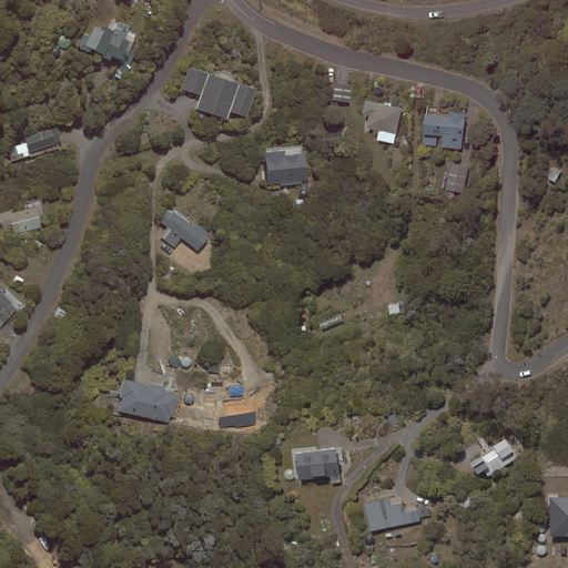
[(90,37),(84,33),(78,47),(91,53),(92,50),(103,54),(102,57),(110,61),(111,59),(123,66),(118,69),(114,75),(121,79),(122,73),(131,68),(130,66),(137,51),(135,50),(140,41),(134,39),(135,34),(128,30),(130,27),(118,21),(113,31),(103,27),(102,29),(95,27),(90,37)]
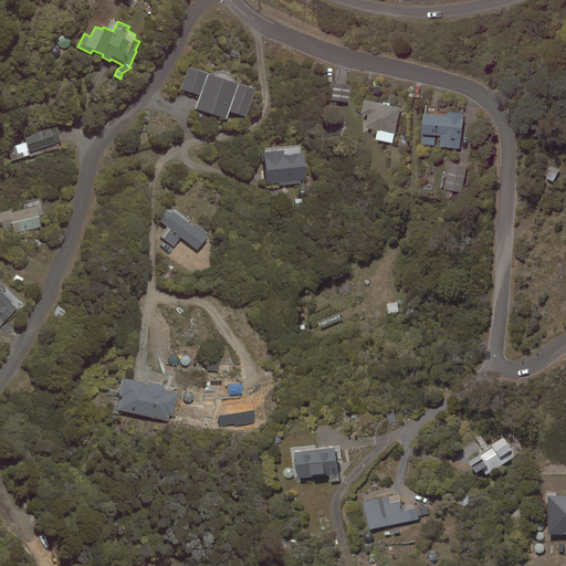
[(255,90),(188,66),(180,90),(199,95),(195,108),(227,119),(230,112),(245,117),(255,90)]
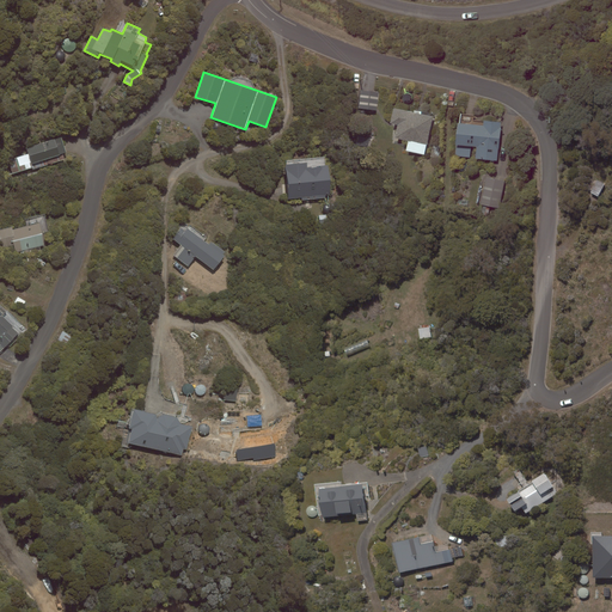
[(414,112),(393,108),(390,123),(397,126),(395,138),(408,141),(405,151),(424,155),(434,117),(421,114),(422,111),(414,110),(414,112)]
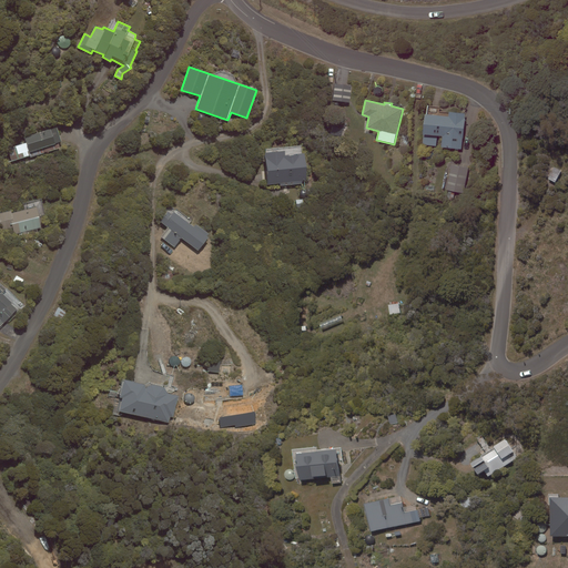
[(462,149),(465,113),(449,112),(448,117),(425,114),(423,134),(424,134),(423,145),(436,146),(437,135),(443,137),(442,146),(462,149)]
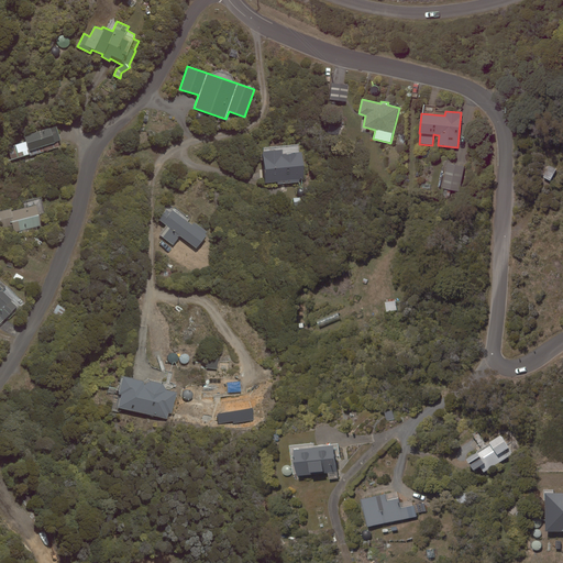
[(330,125),(328,133),(339,135),(340,128),(330,125)]
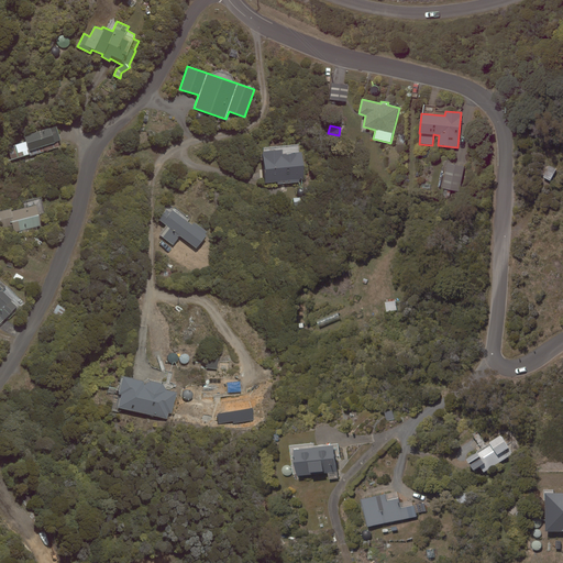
[(51,128),(24,135),(26,142),(8,147),(12,159),(30,154),(31,156),(61,147),(58,142),(62,141),(56,127),(51,129),(51,128)]
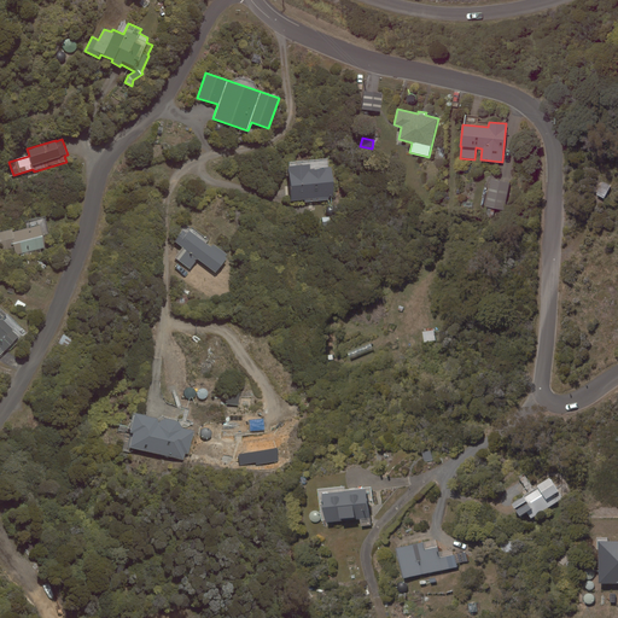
[(310,164),(287,165),(291,200),(304,199),(304,202),(328,200),(328,197),(334,197),(332,167),(310,168),(310,164)]
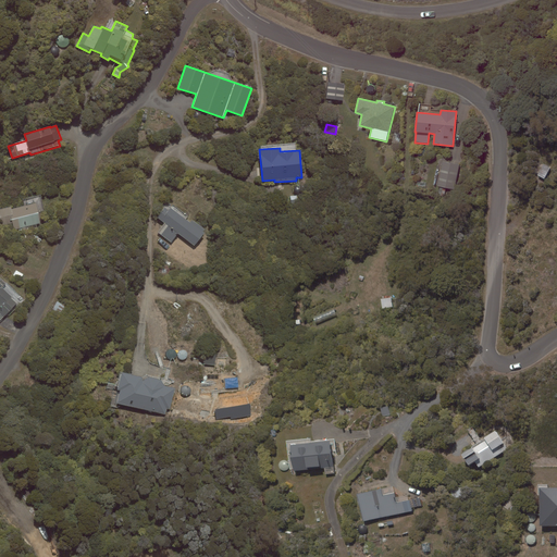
[(455,189),(460,164),(443,161),(437,186),(455,189)]
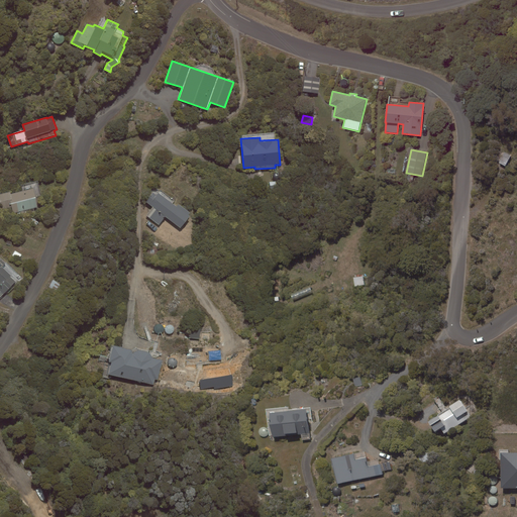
[(499,163),(505,167),(511,156),(505,151),(499,163)]
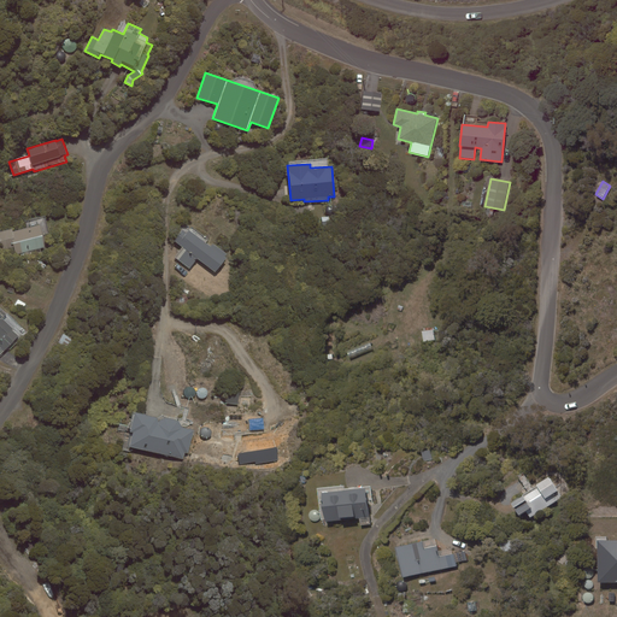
[(40,224),(13,231),(12,228),(0,230),(0,240),(0,241),(0,240),(0,250),(13,247),(16,258),(46,251),(40,224)]
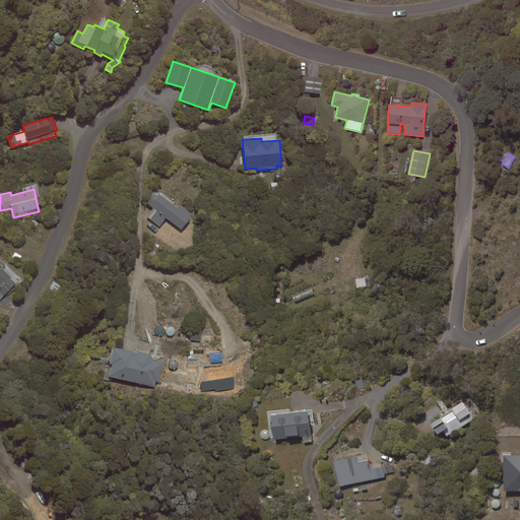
[(178,207),(159,193),(157,195),(153,193),(146,203),(153,208),(146,217),(159,228),(167,218),(181,230),(191,217),(189,216),(191,214),(180,205),(178,207)]
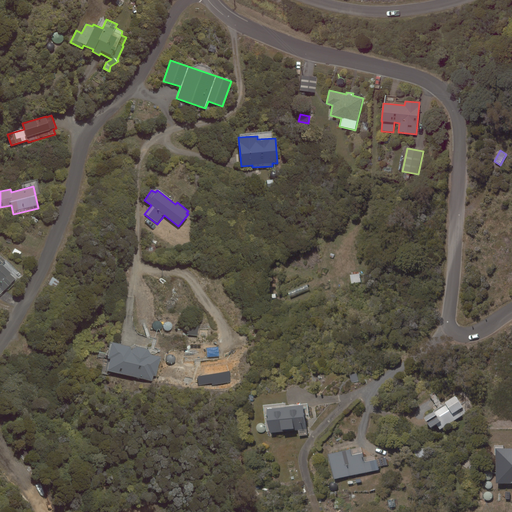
[(11,273),(2,264),(6,260),(0,254),(0,294),(11,283),(15,279),(10,274),(11,273)]
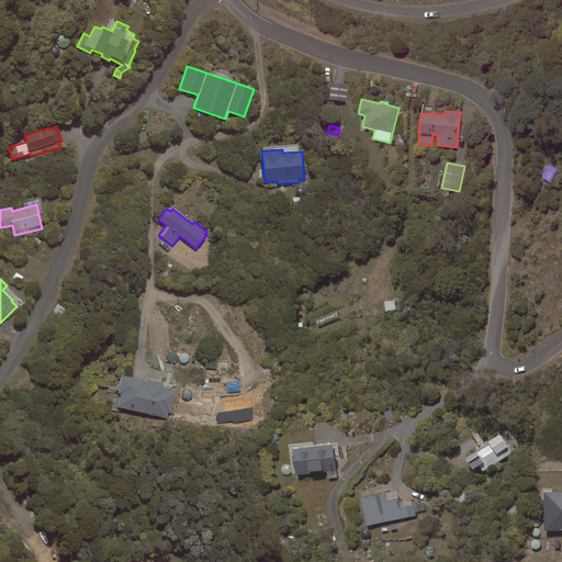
[(395,300),(384,302),(385,311),(396,310),(395,300)]
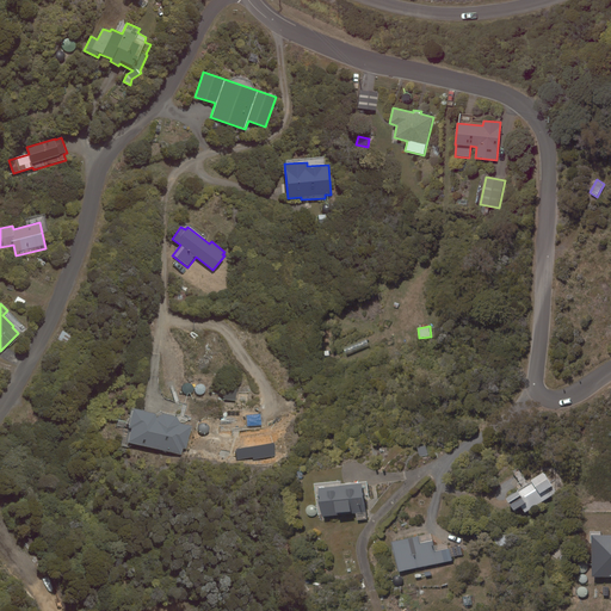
[(72,335),(62,331),(57,339),(67,345),(72,335)]
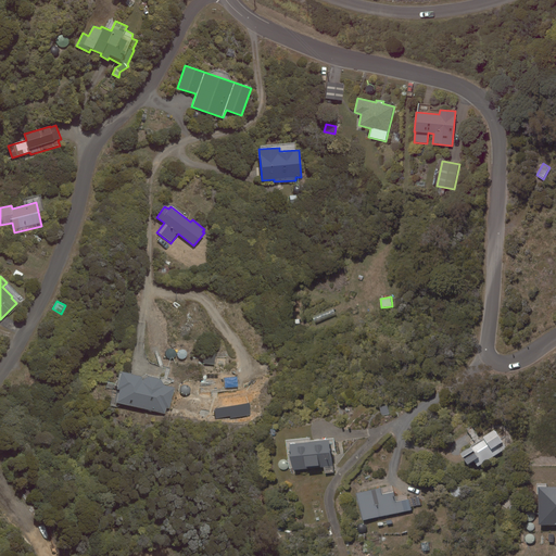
[(312,317),(315,324),(337,315),(333,308),(312,317)]
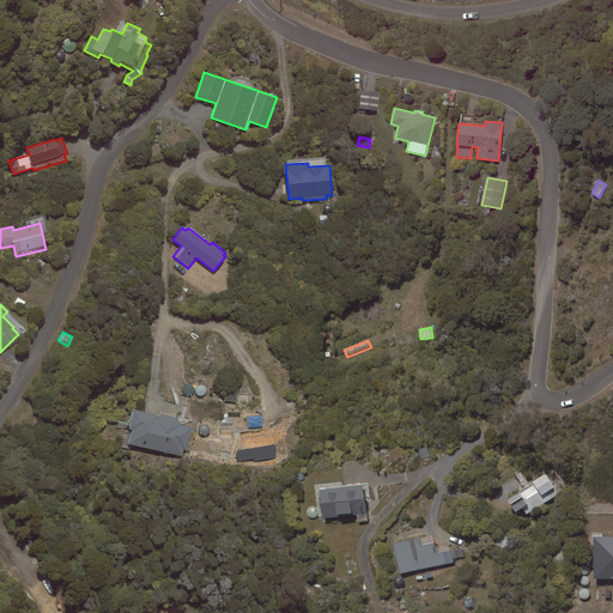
[(226,389),(225,401),(237,402),(238,390),(226,389)]
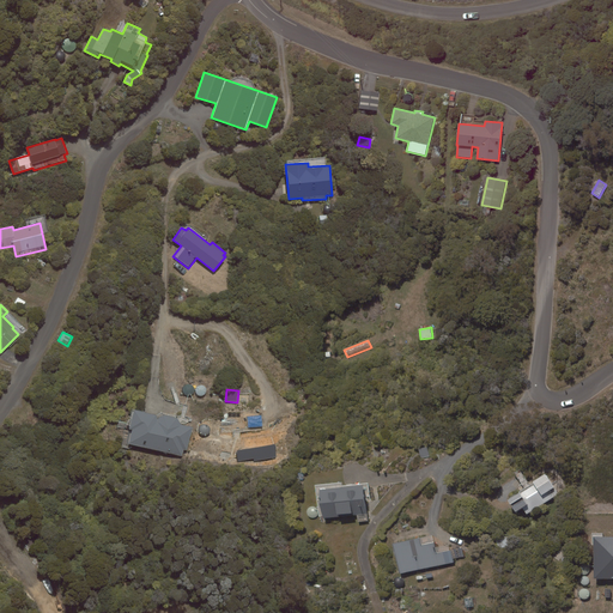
[(132,430),(128,443),(182,456),(183,450),(187,450),(193,426),(181,424),(177,418),(164,414),(158,418),(156,416),(133,410),(128,429),(132,430)]
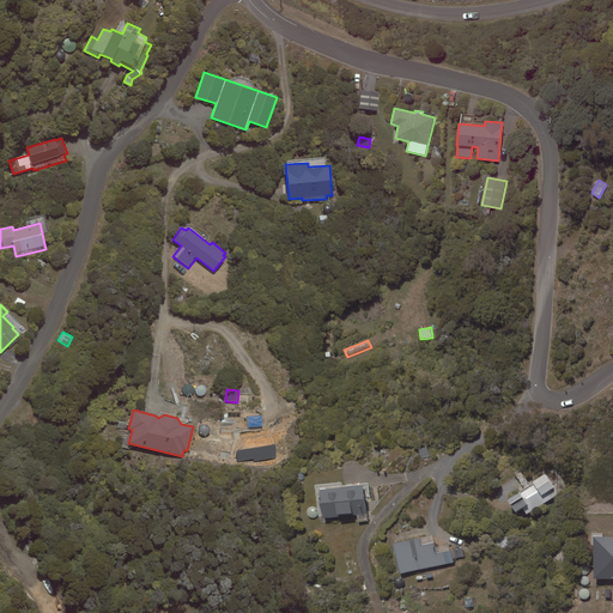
[(262,426),(261,416),(247,417),(248,428),(262,426)]
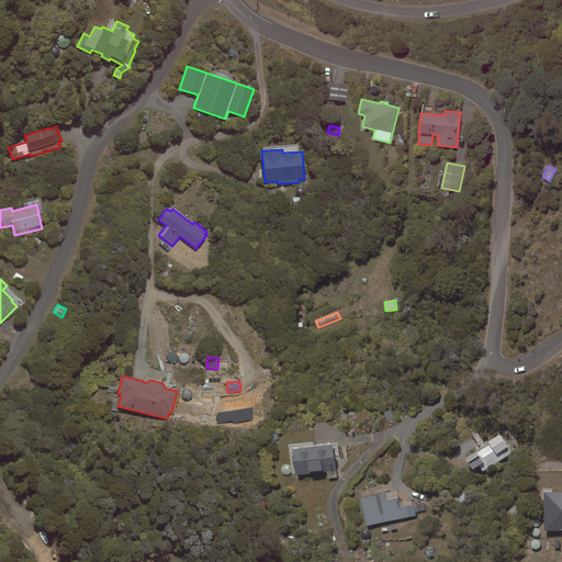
[(253,407),(216,413),(218,423),(233,420),(233,423),(255,419),(253,407)]
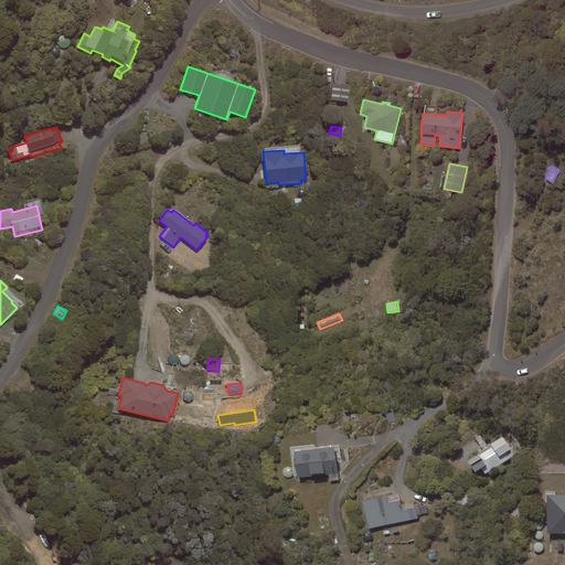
[(387,423),(396,420),(394,412),(386,414),(387,423)]
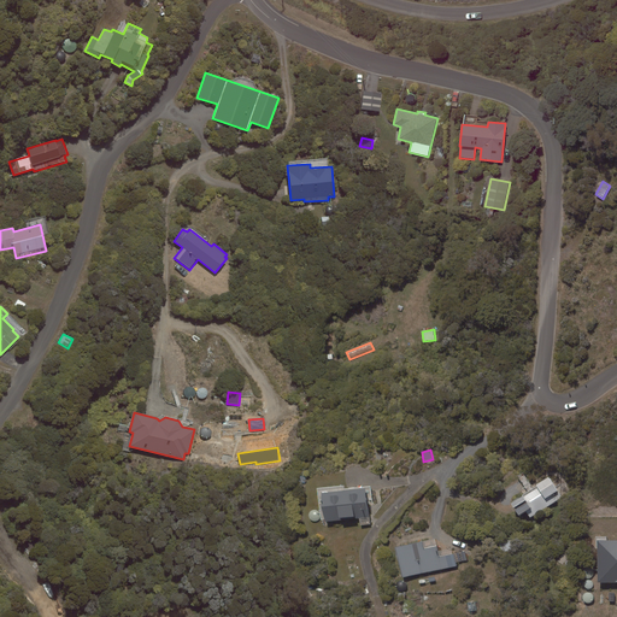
[(562,497),(548,477),(535,485),(536,486),(522,495),(523,497),(511,504),(518,515),(526,511),(530,517),(562,497)]
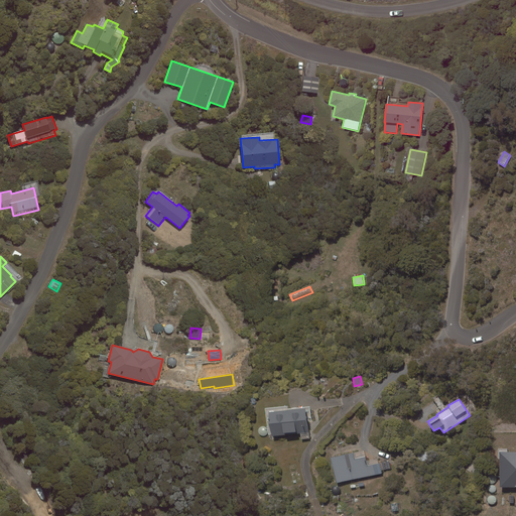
[(306,408),(268,412),(271,436),(300,433),(301,439),(309,438),(306,408)]
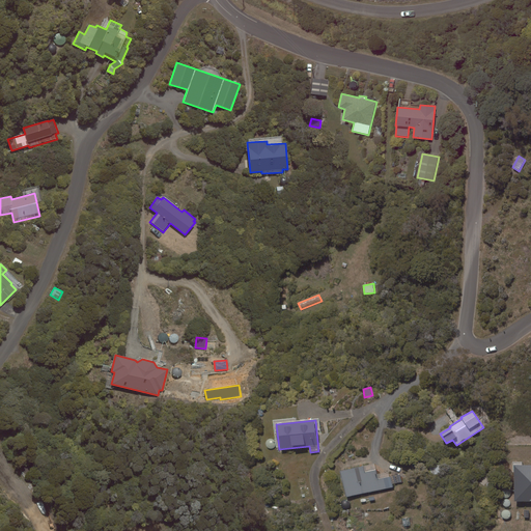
[(346,498),(393,487),(392,484),(401,482),(400,474),(390,476),(389,472),(376,474),(374,464),(340,471),(346,498)]
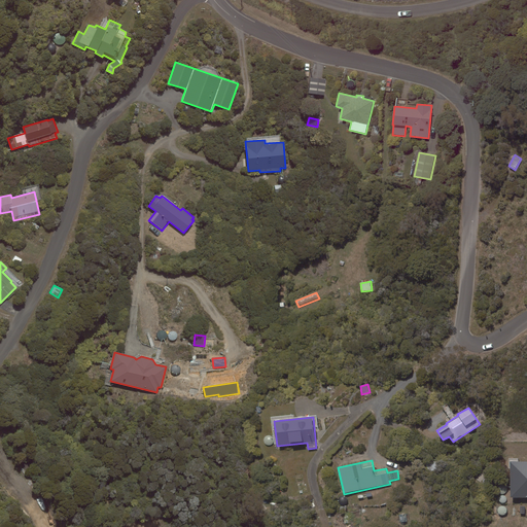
[(510,498),(526,497),(526,461),(511,461),(510,498)]
